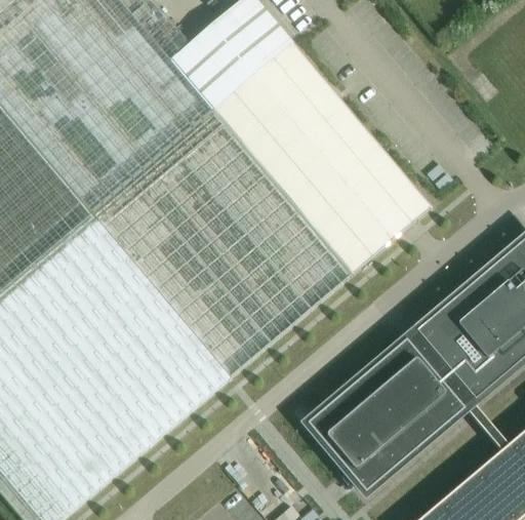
[(0,0),(0,489),(25,519),(57,519),(431,205),(292,40),(260,0),(242,0),(189,41),(169,57),(161,48),(182,32),(154,0),(0,0)]
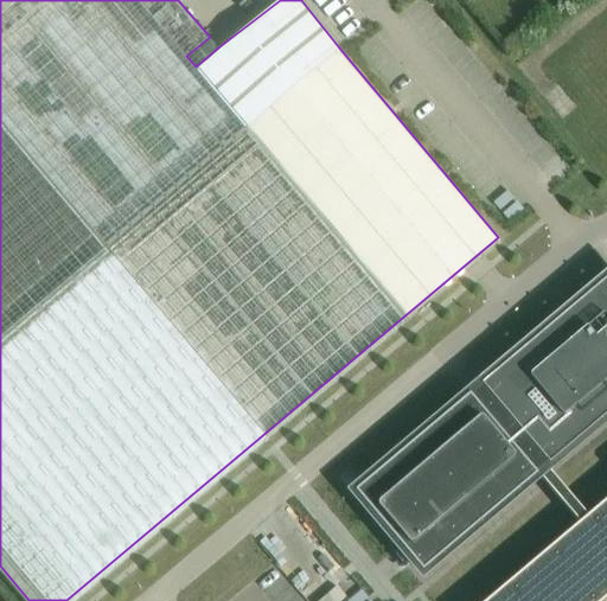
[(422,568),(537,471),(529,461),(538,454),(541,452),(544,456),(554,456),(606,411),(606,496),(483,600),(598,600),(606,594),(606,274),(486,377),(485,387),(497,401),(486,410),(470,391),(355,488),(422,568)]
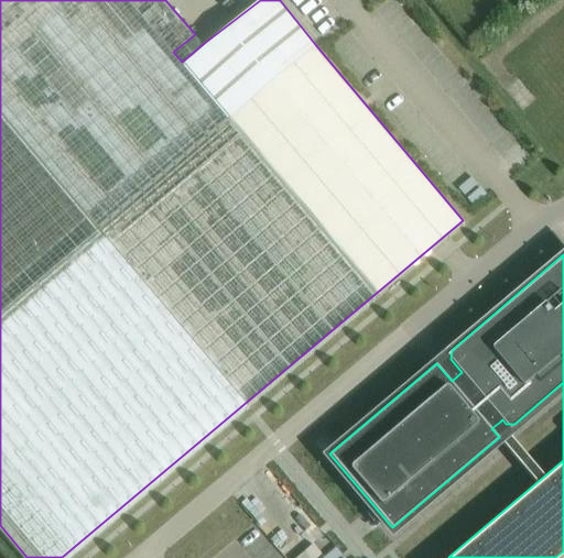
[(313,539),(303,548),(312,557),(322,549),(313,539)]
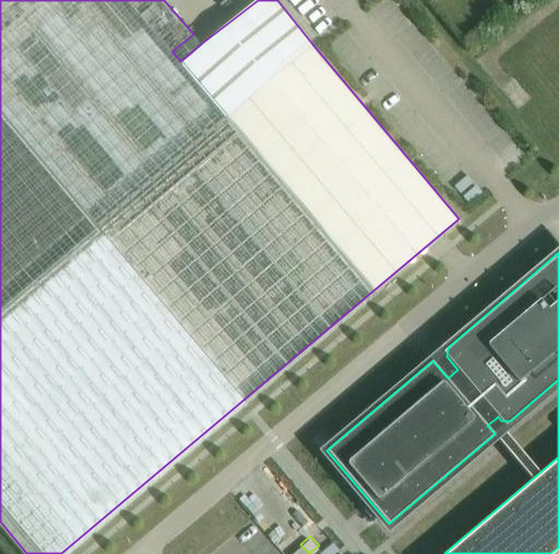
[(300,544),(290,552),(292,553),(308,553),(309,553),(300,544)]
